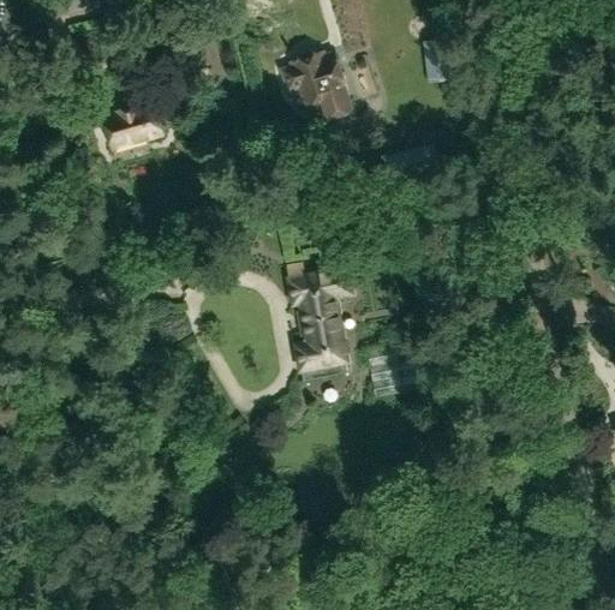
[(446,43),(423,47),(428,79),(451,77),(446,43)]
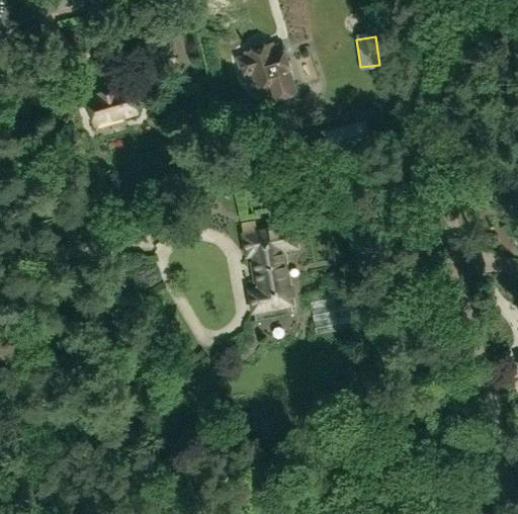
[(261,46),(243,51),(245,63),(240,65),(244,78),(251,76),(256,93),(258,93),(261,105),(274,101),(275,105),(297,98),(282,51),(264,56),(261,46)]
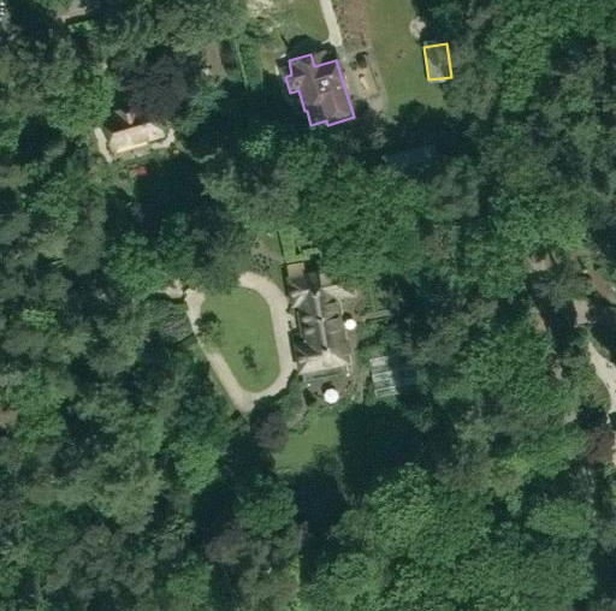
[(235,102),(221,106),(231,134),(243,130),(235,102)]
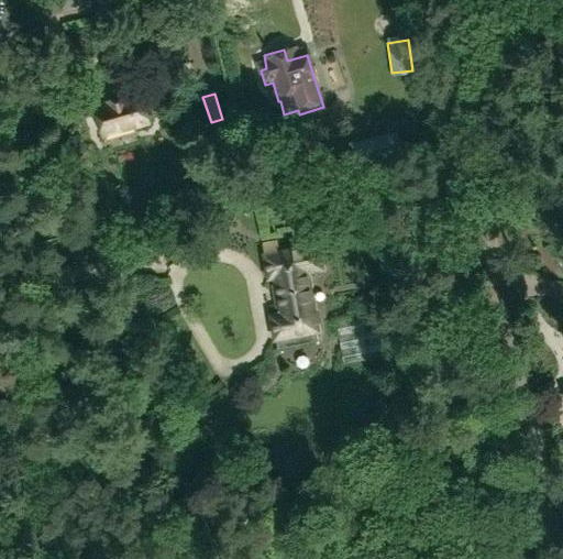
[(106,111),(96,114),(103,141),(148,128),(141,101),(130,105),(129,100),(105,108),(106,111)]
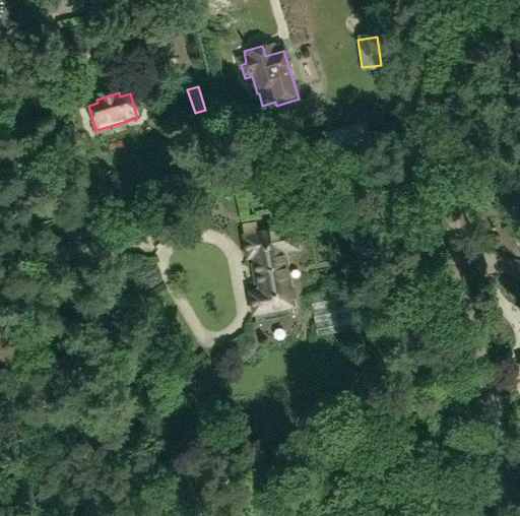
[(216,111),(203,115),(206,125),(219,122),(216,111)]
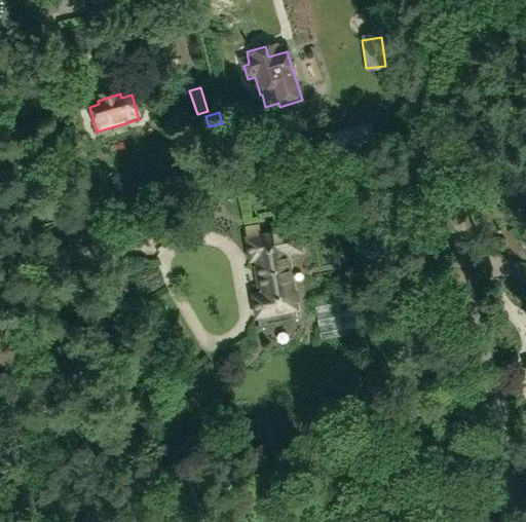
[(326,138),(331,160),(377,149),(372,126),(326,138)]
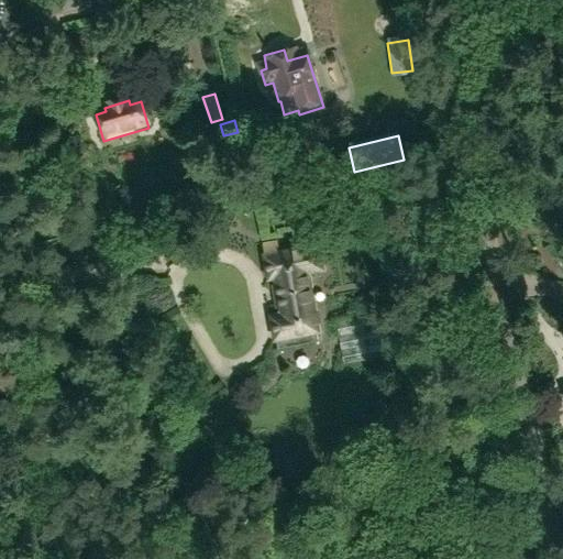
[(168,221),(128,231),(134,256),(174,247),(168,221)]
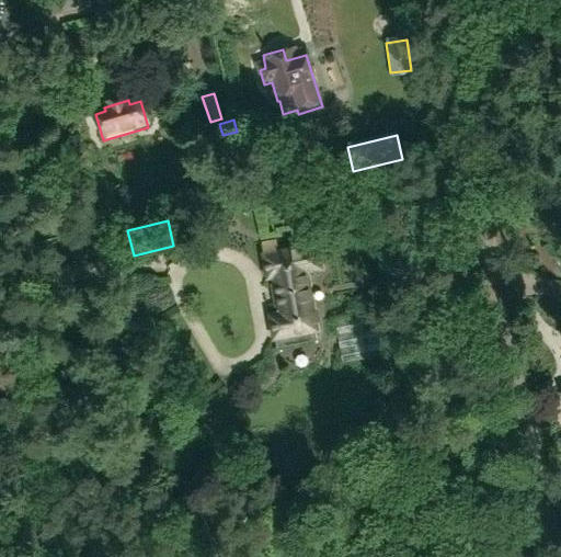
[(264,247),(270,281),(275,280),(282,319),(271,320),(274,340),(315,333),(305,274),(319,272),(316,251),(299,254),(298,250),(277,253),(276,245),(264,247)]
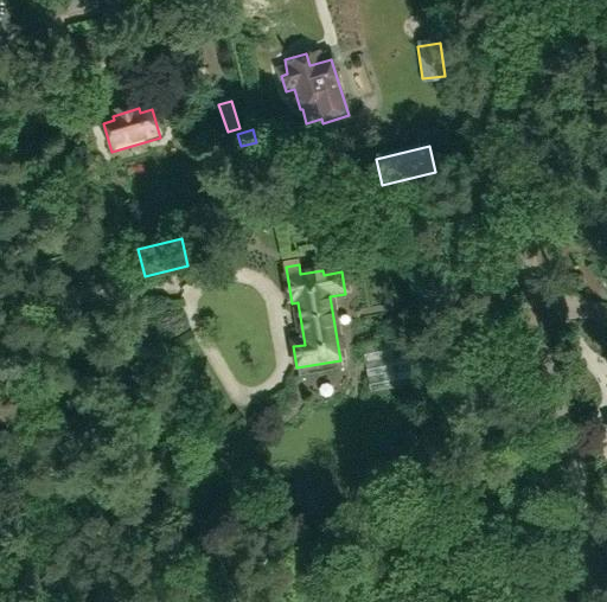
[(389,385),(421,384),(420,358),(388,359),(389,385)]
